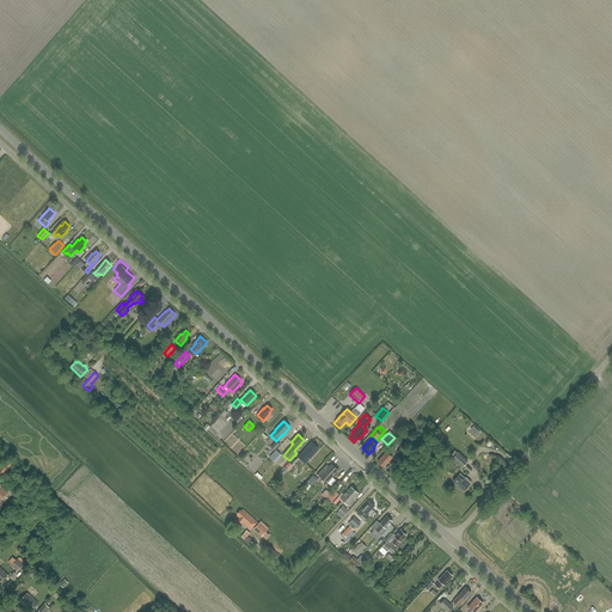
[(306,464),(322,448),(313,441),(299,457),(306,464)]
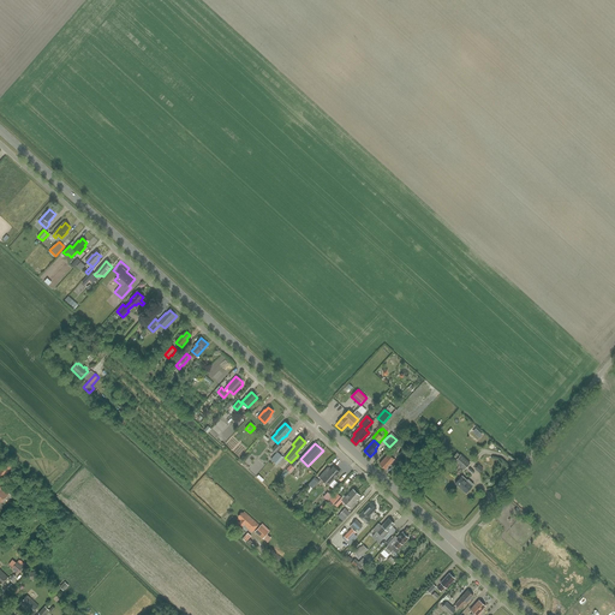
[(386,470),(395,459),(394,458),(395,455),(394,454),(399,448),(395,446),(390,451),(392,452),(380,464),(386,470)]
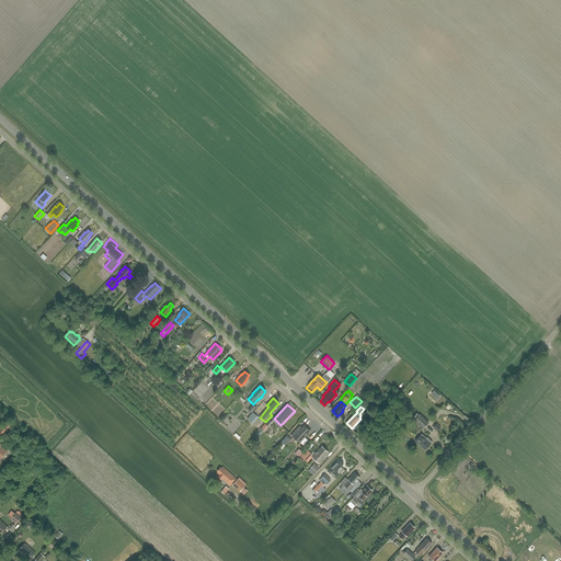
[(247,420),(251,423),(258,416),(253,412),(247,420)]
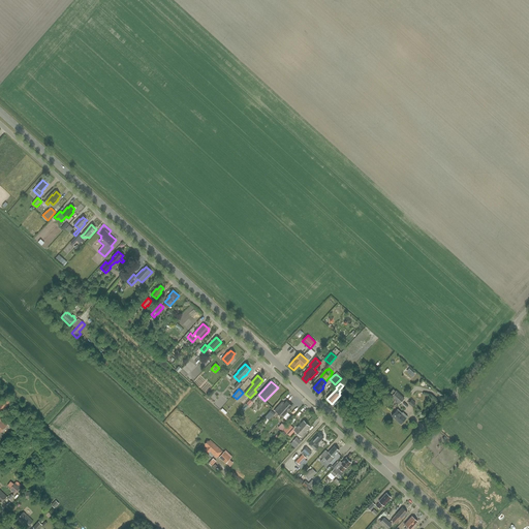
[(404,398),(396,391),(391,397),(399,404),(404,398)]
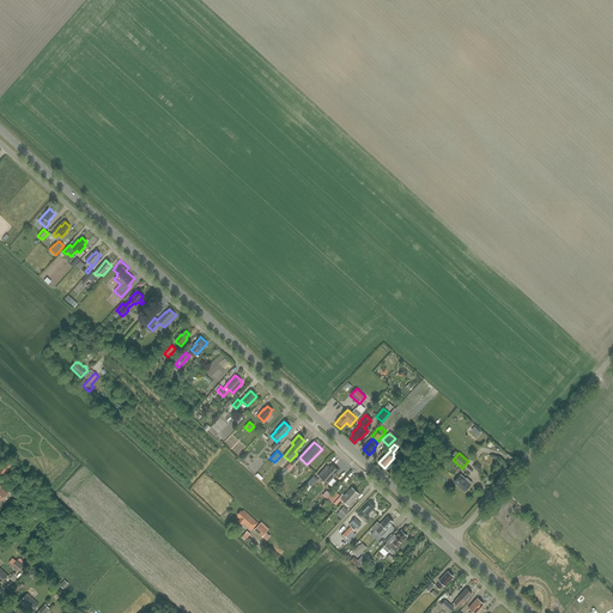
[(297,461),(293,459),(285,467),(289,471),(293,466),(292,466),(297,461)]
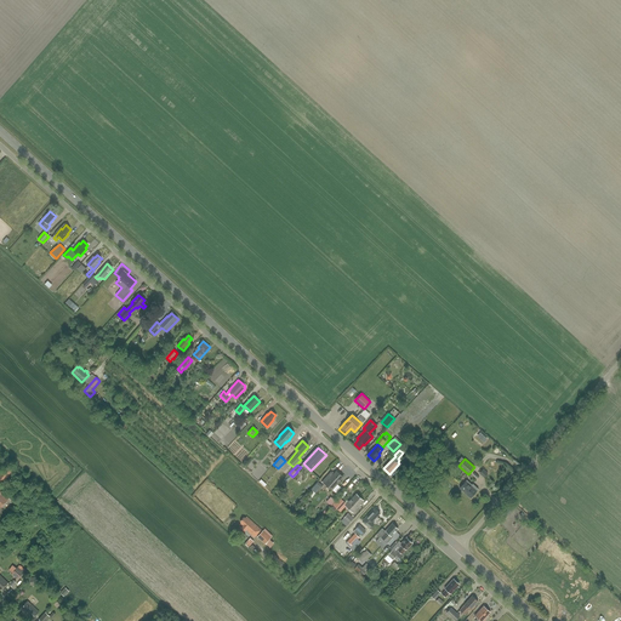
[(0,484),(0,485),(13,471),(7,466),(0,473),(0,474),(1,476),(0,476),(0,484)]
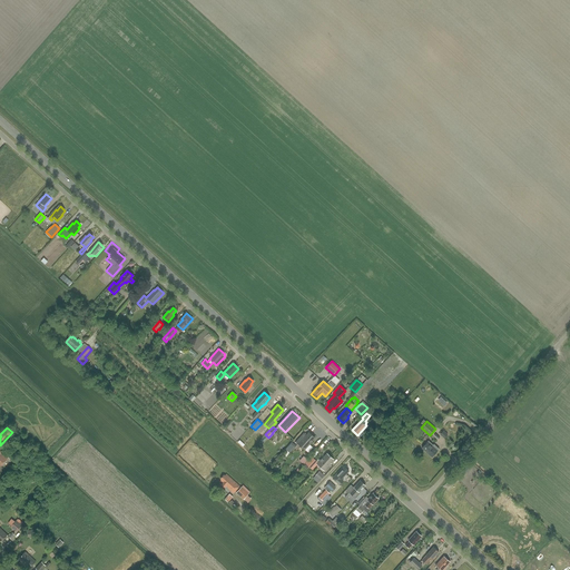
[(312,441),(315,438),(308,432),(306,435),(304,433),(296,442),(305,450),(313,442),(312,441)]
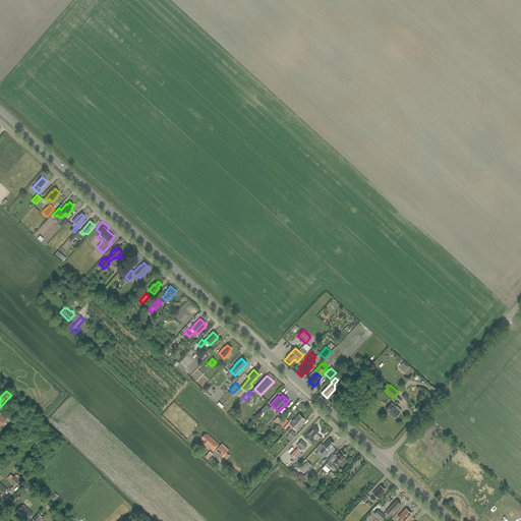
[(266,414),(271,408),(267,404),(262,410),(262,411),(258,415),(262,417),(265,413),(266,414)]
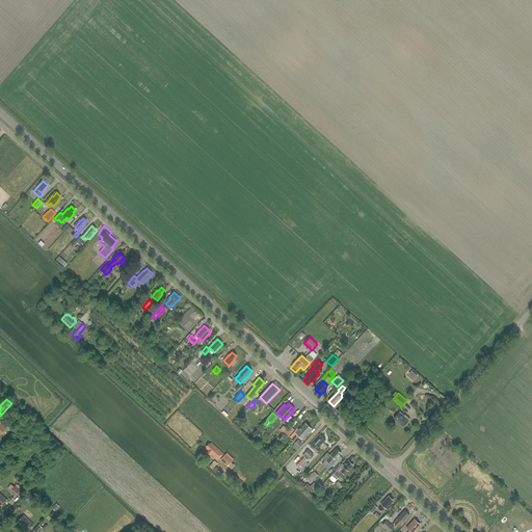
[(402,427),(408,421),(399,413),(394,419),(402,427)]
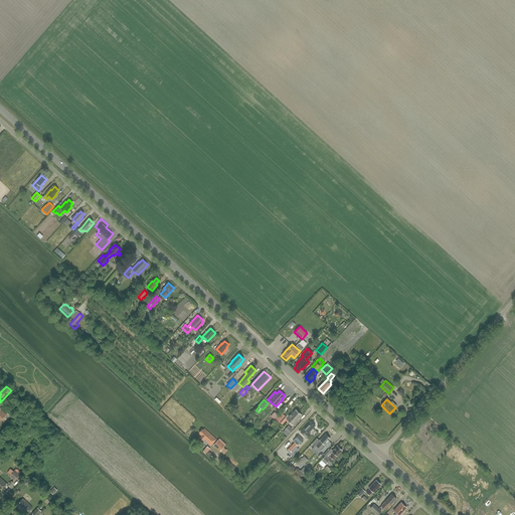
[(290,422),(299,412),(296,409),(292,413),(291,413),(286,419),(287,419),(290,422)]
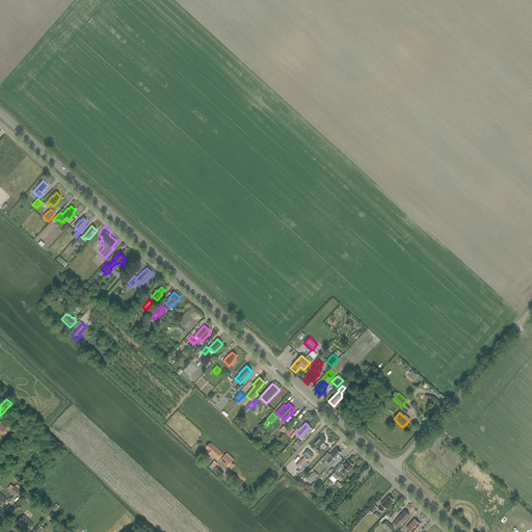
[(291,426),(286,432),(292,437),(296,433),(295,433),(298,429),(297,428),(295,430),(291,426)]
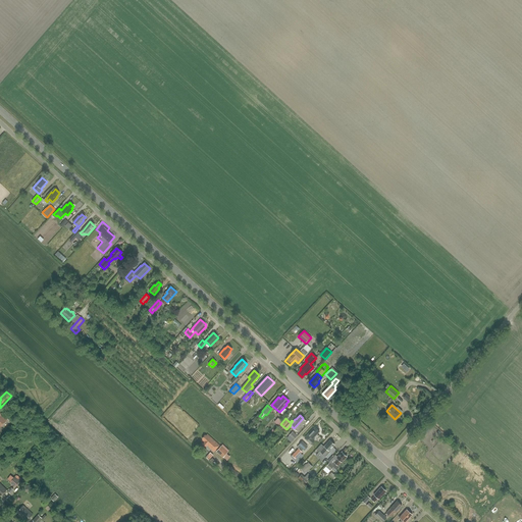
[(303,418),(294,428),(297,431),(303,425),(302,425),(306,421),(303,418)]
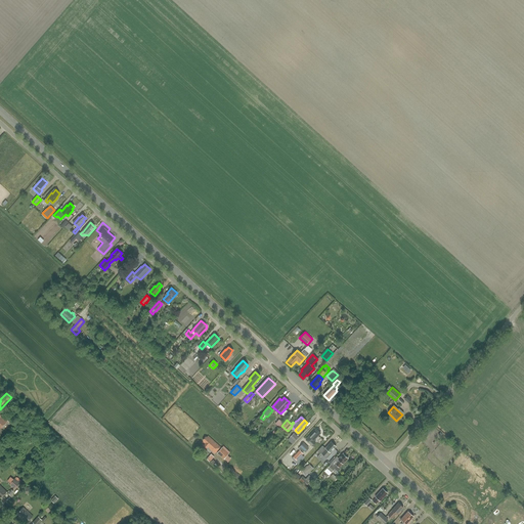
[(313,440),(320,433),(315,429),(313,432),(312,432),(305,439),(312,445),(315,442),(313,440)]
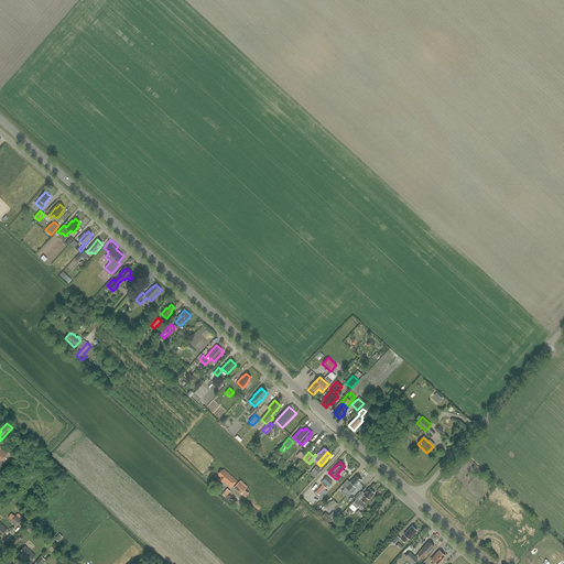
[(321,472),(316,466),(312,470),(317,476),(321,472)]
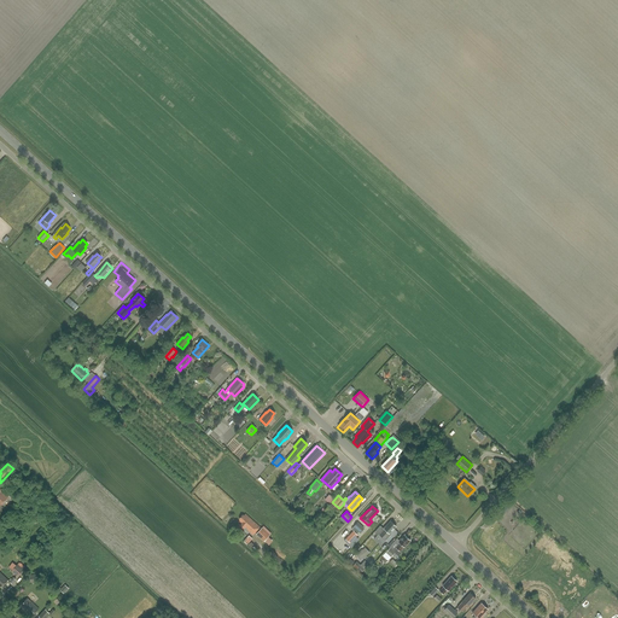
[(254,535),(260,528),(246,516),(245,517),(244,516),(240,519),(242,520),(239,522),(242,524),(240,525),(244,529),(245,528),(254,535)]
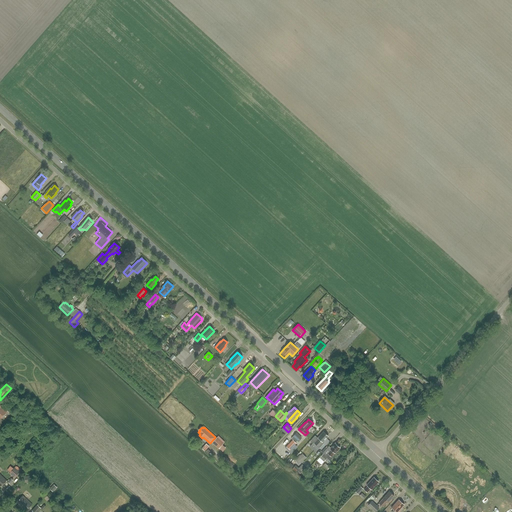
[(318,446),(327,435),(323,431),(317,437),(318,438),(314,443),(318,446)]
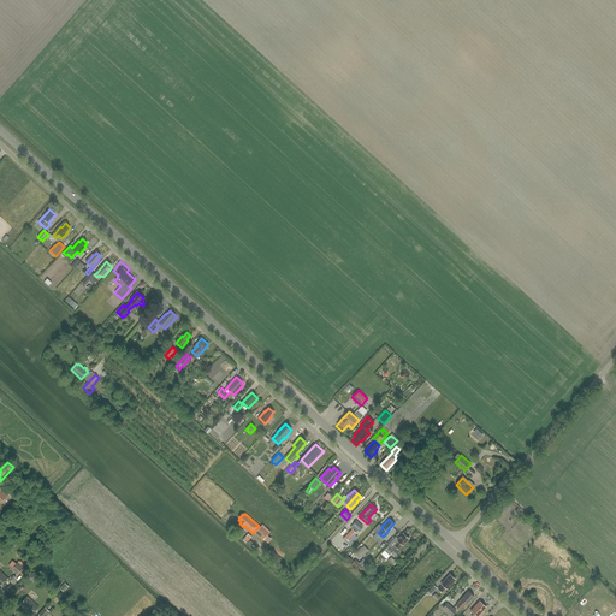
[(360,531),(363,527),(356,521),(353,525),(360,531)]
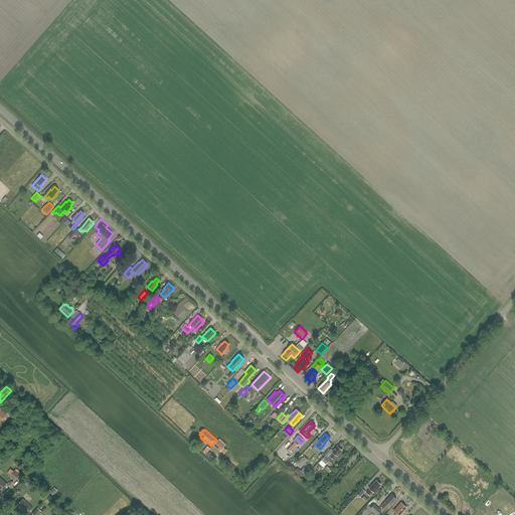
[(223,448),(226,445),(220,439),(214,446),(220,452),(221,450),(222,451),(224,449),(223,448)]
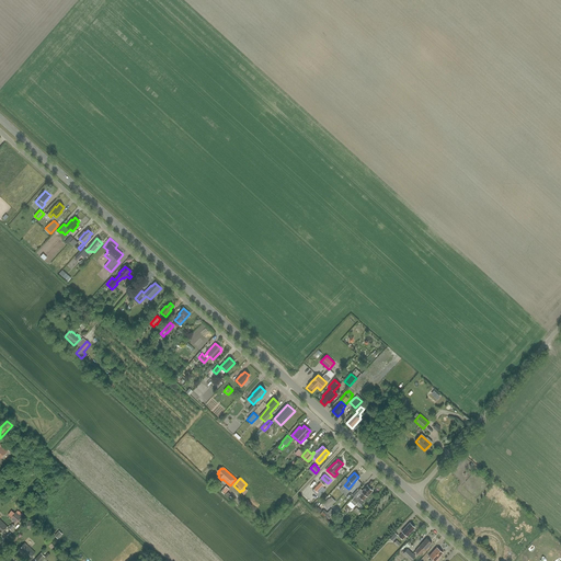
[(318,493),(324,485),(320,482),(313,490),(318,493)]
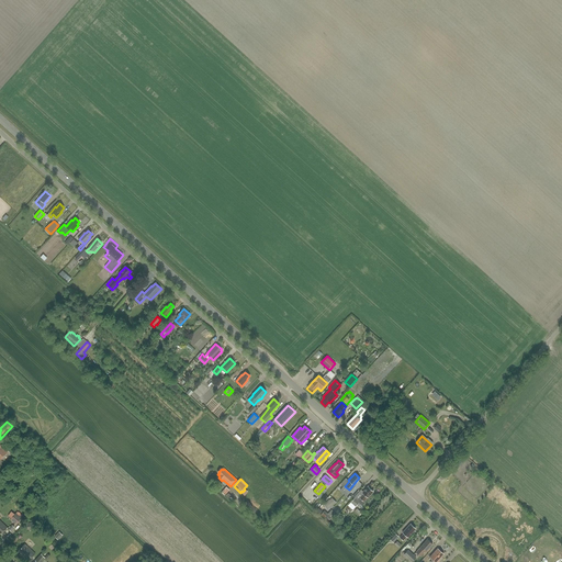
[(363,494),(360,497),(364,502),(373,491),(368,486),(362,493),(363,494)]
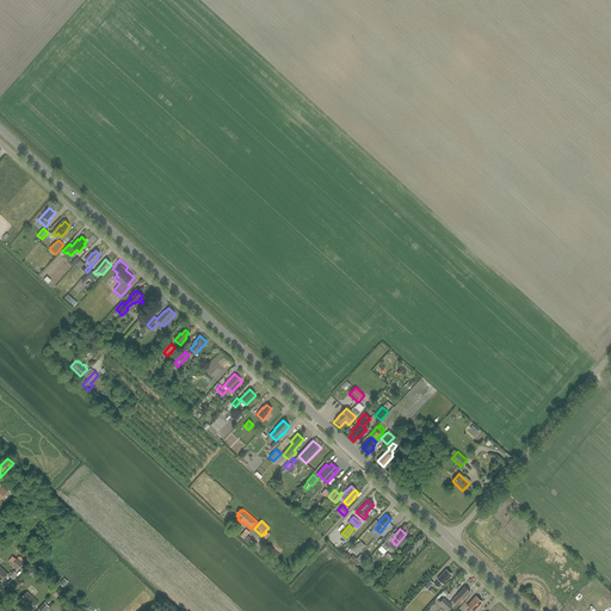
[(356,554),(358,553),(363,549),(359,543),(353,547),(355,548),(353,549),(356,554)]
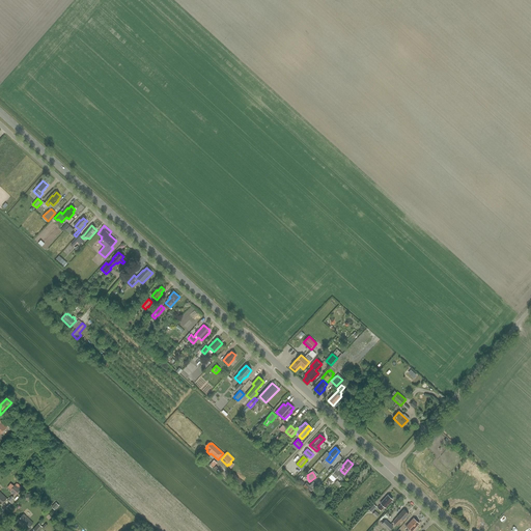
[(19,481),(9,492),(15,496),(23,485),(19,481)]
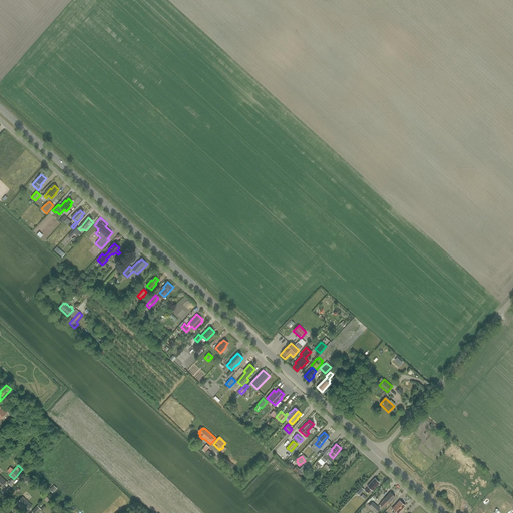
[(304,471),(303,472),(297,466),(294,470),(300,476),(303,478),(307,473),(304,471)]
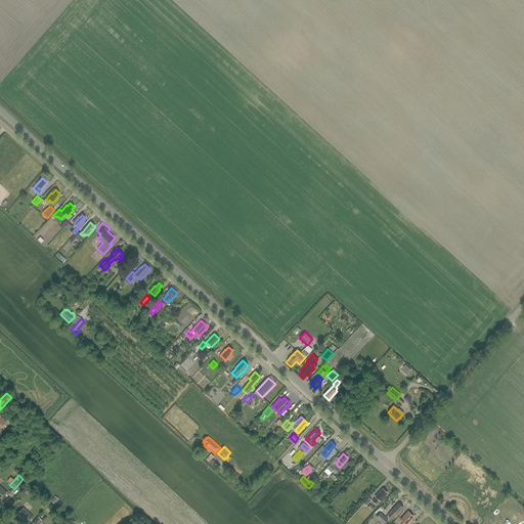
[(384,494),(387,491),(383,488),(380,491),(376,496),(376,497),(373,500),(376,504),(379,499),(380,500),(384,495),(384,494)]
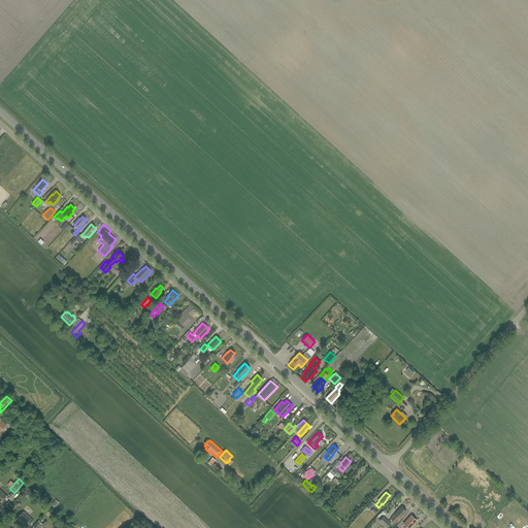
[(399,518),(406,510),(401,506),(391,519),(395,522),(399,518)]
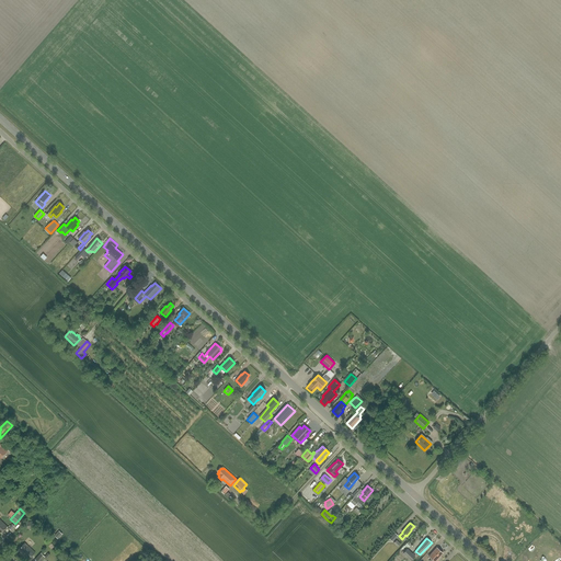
[(29,560),(35,553),(25,544),(20,549),(21,550),(20,551),(22,553),(22,554),(29,560)]
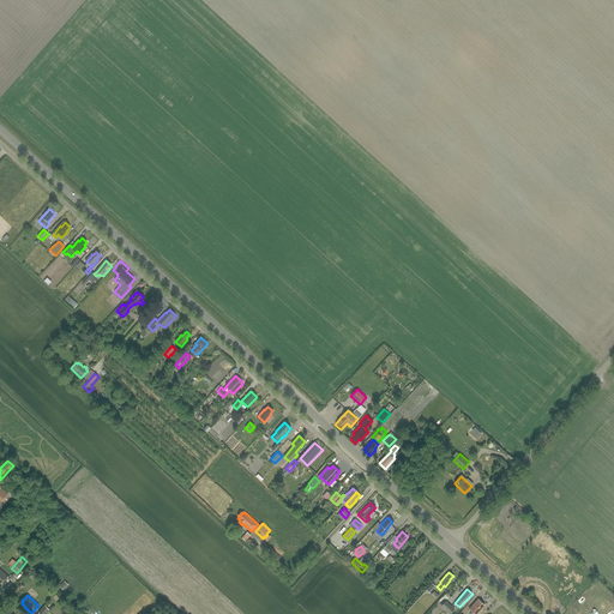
[(476,613),(485,606),(479,599),(469,608),(473,612),(469,613),(476,613)]
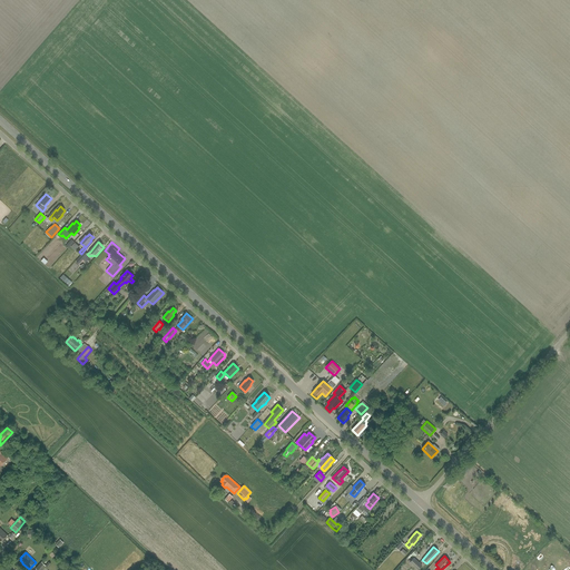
[(418,569),(422,566),(414,558),(409,562),(416,569),(418,569)]
